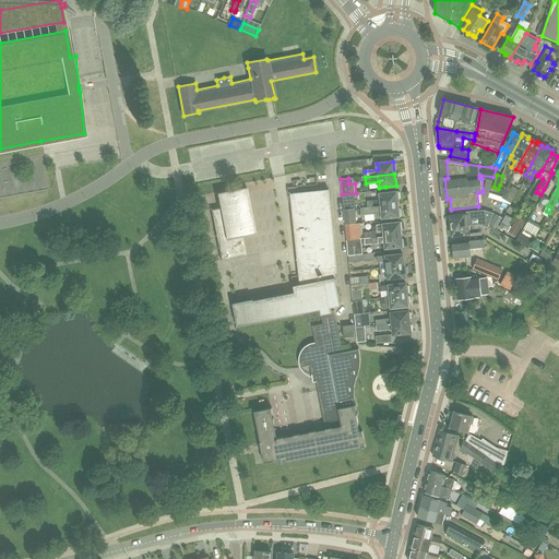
[(334,310),(332,311),(331,308),(341,306),(341,307),(342,306),(335,277),(334,273),(337,273),(329,190),(318,191),(318,185),(294,187),(287,188),(288,194),(292,194),(300,276),(302,276),(304,284),(298,285),(294,286),(295,293),(253,300),(253,299),(235,302),(233,304),(237,326),(238,326),(238,325),(298,314),(318,310),(321,310),(323,324),(312,326),(316,343),(314,343),(312,343),(311,343),(310,344),(307,345),(305,347),(304,348),(302,351),(301,353),(300,355),(299,357),(299,360),(299,361),(299,363),(299,364),(300,366),(300,367),(313,365),(314,370),(316,375),(312,375),(313,382),(317,382),(326,429),(277,438),(272,408),(254,412),(264,463),(282,460),(282,464),(366,448),(363,431),(359,431),(358,425),(357,415),(356,405),(354,406),(353,400),(355,400),(354,395),(354,392),(354,389),(355,385),(356,381),(356,379),(358,373),(359,370),(359,368),(360,365),(360,363),(360,360),(360,358),(360,354),(359,351),(359,348),(358,348),(358,349),(343,353),(334,310)]
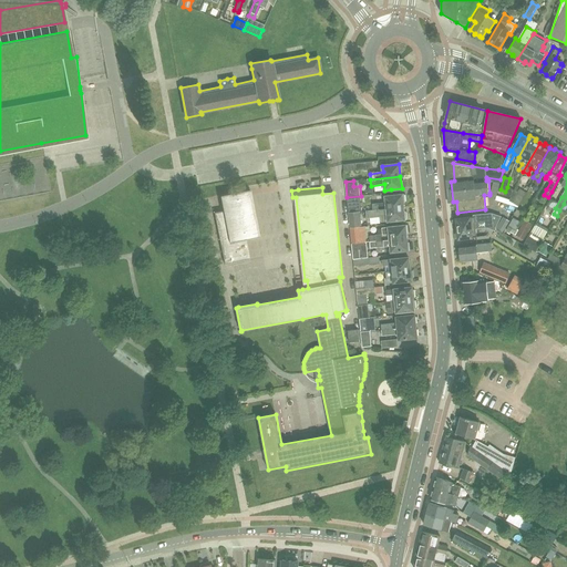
[(512,197),(515,189),(507,187),(505,192),(505,195),(512,197)]
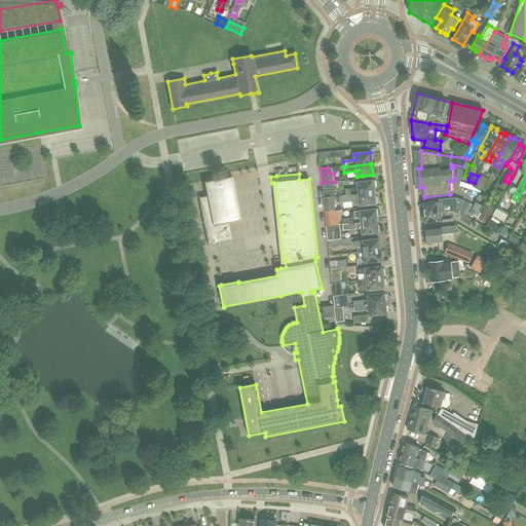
[(478,176),(475,183),(473,185),(482,190),(488,179),(481,175),(480,178),(478,176)]
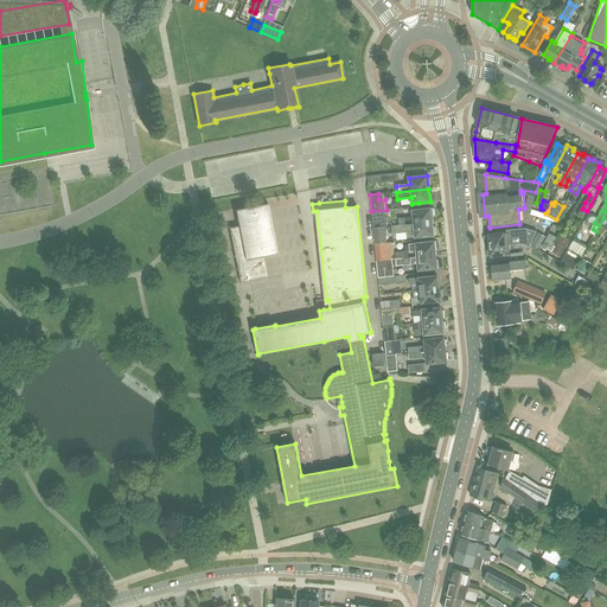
[(236,210),(240,225),(229,228),(240,283),(267,278),(267,276),(262,257),(278,254),(276,253),(276,254),(266,204),(267,204),(267,203),(259,205),(236,210)]
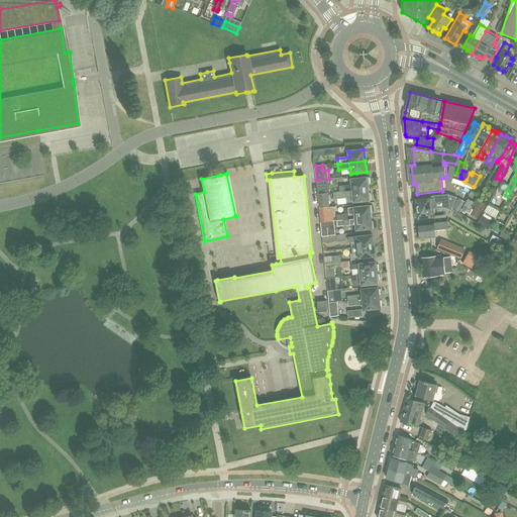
[(340,192),(368,189),(367,178),(351,180),(352,185),(340,187),(340,192)]
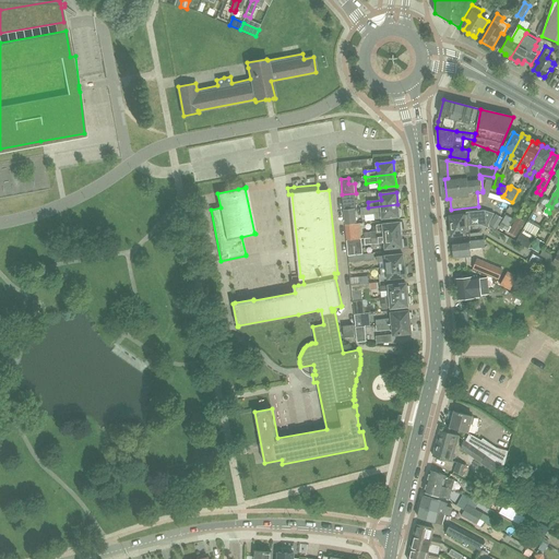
[(342,194),(344,210),(355,209),(358,209),(356,193),(342,194)]
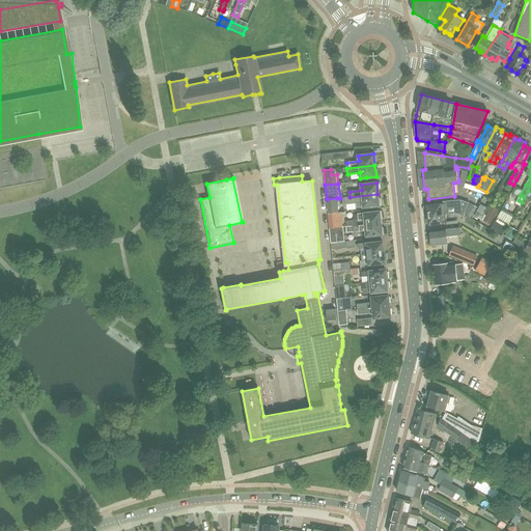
[(358,207),(369,206),(380,205),(378,194),(350,197),(343,198),(343,204),(357,203),(358,207)]
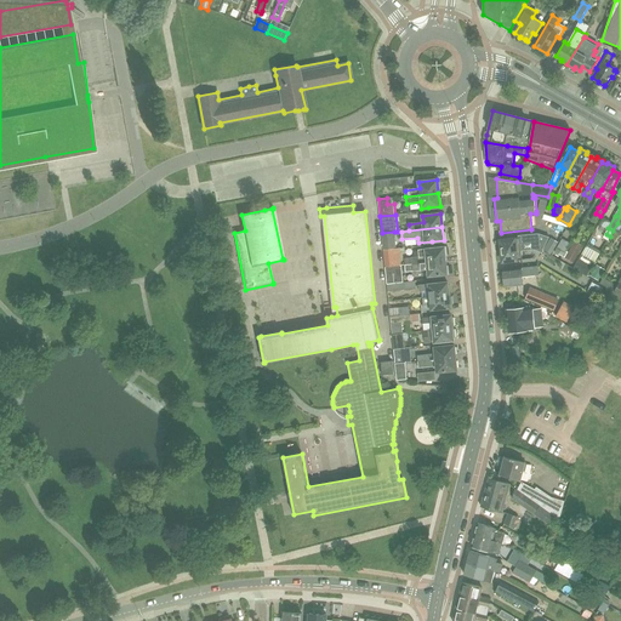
[(382,233),(383,250),(396,249),(394,232),(382,233)]
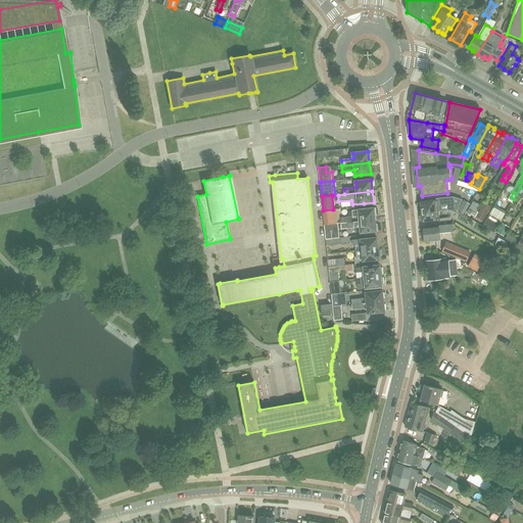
[(423,221),(439,219),(438,209),(449,209),(455,211),(456,209),(461,199),(455,196),(435,198),(435,201),(421,202),(423,221)]
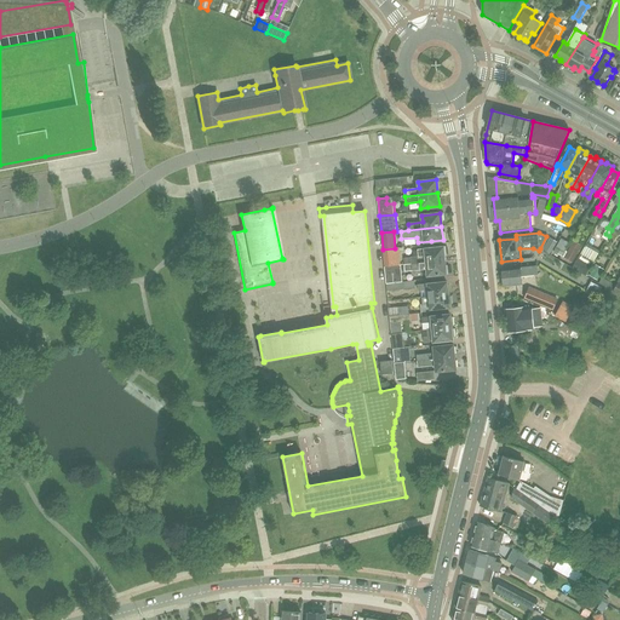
[(569,246),(561,241),(555,252),(563,257),(569,246)]
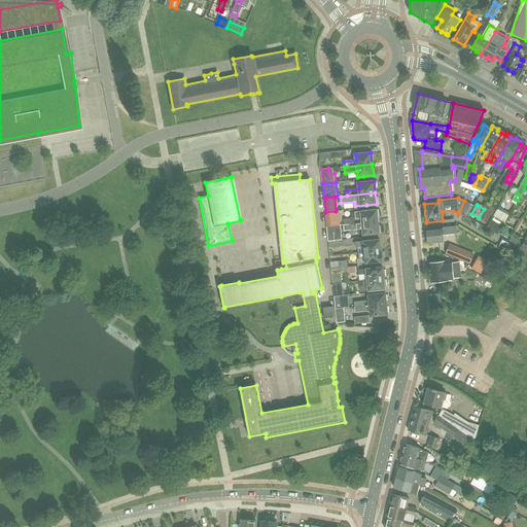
[(494,210),(495,208),(490,206),(488,205),(485,210),(483,214),(480,219),(487,223),(494,210)]
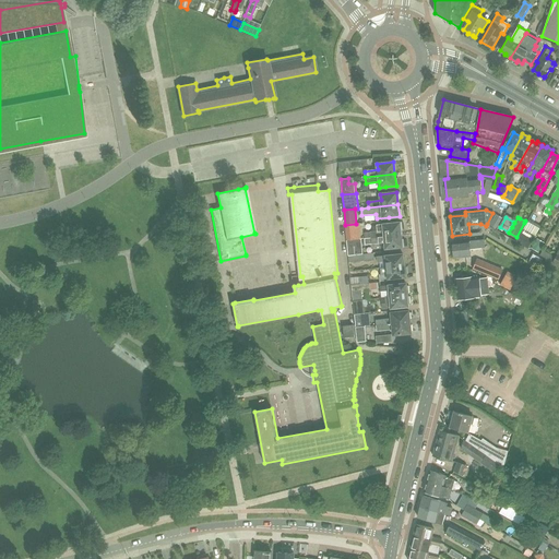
[(366,238),(401,235),(400,223),(383,225),(377,225),(378,232),(365,233),(366,238)]
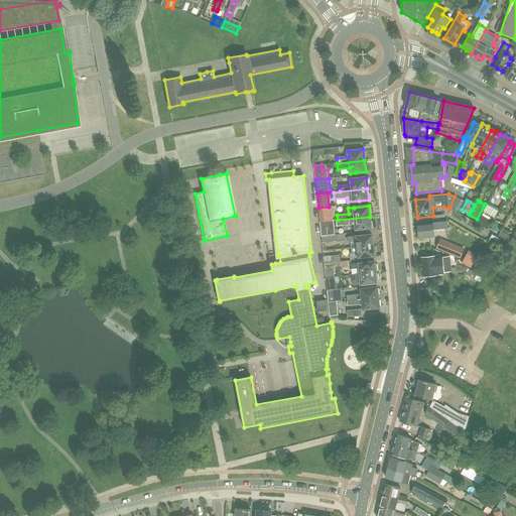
[(332,221),(332,213),(331,207),(329,207),(318,208),(319,222),(328,221),(332,221)]
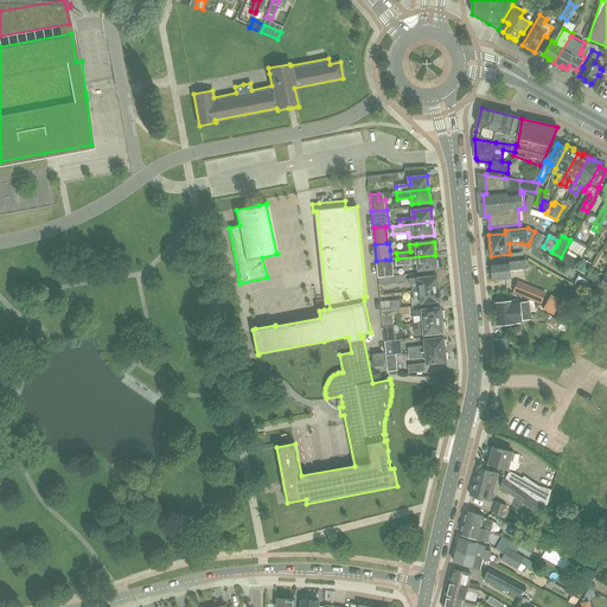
[(582,255),(568,248),(560,262),(574,270),(582,255)]
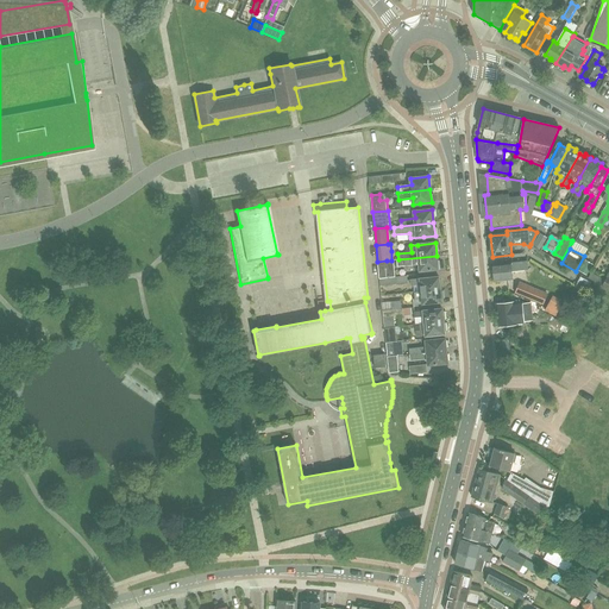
[(420,271),(426,270),(438,269),(437,256),(399,259),(399,267),(406,265),(420,264),(420,271)]
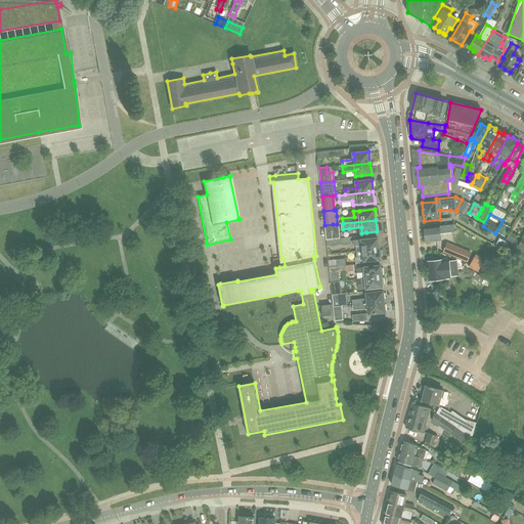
[(510,226),(503,223),(497,232),(505,235),(510,226)]
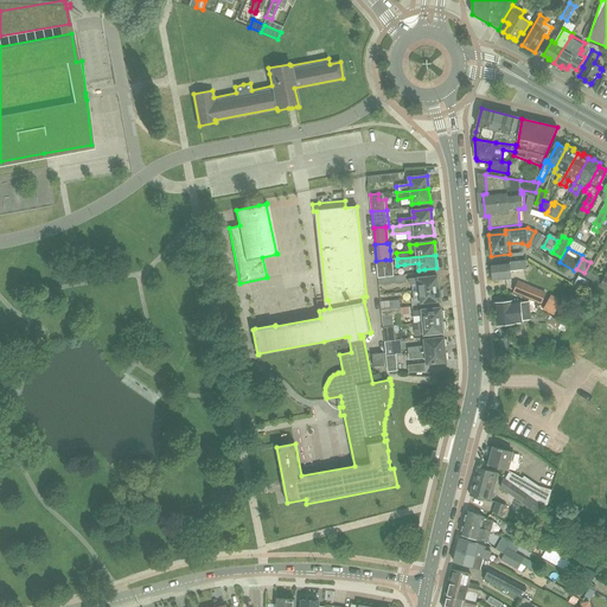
[(378,276),(388,276),(385,260),(376,261),(378,276)]
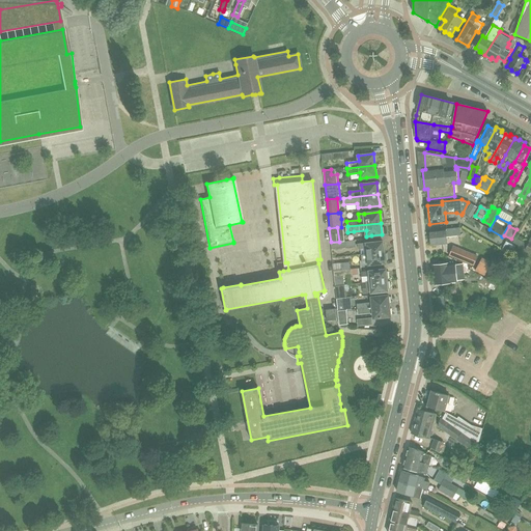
[(447,236),(451,236),(463,235),(462,228),(445,229),(430,230),(431,246),(447,244),(447,236)]
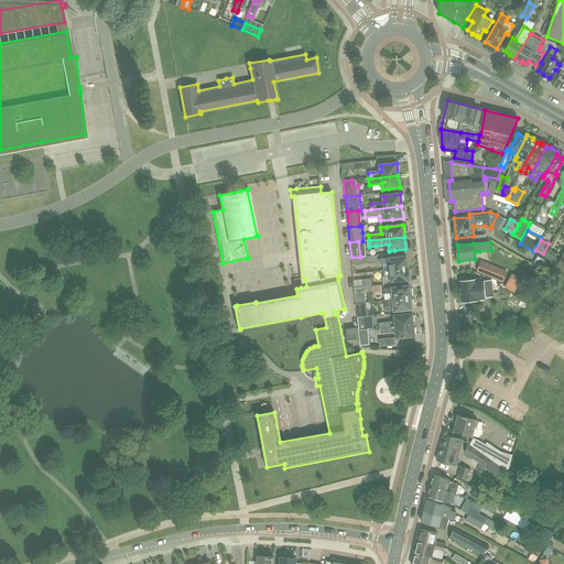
[(557,264),(559,264),(561,260),(549,252),(545,258),(551,261),(557,264)]
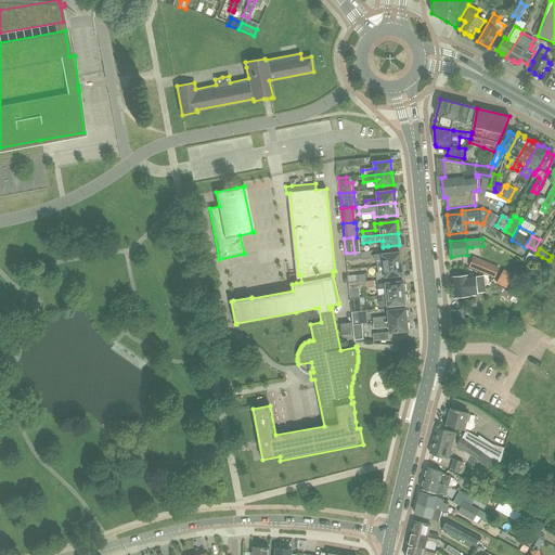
[(346,253),(346,260),(373,257),(372,250),(355,253),(346,253)]
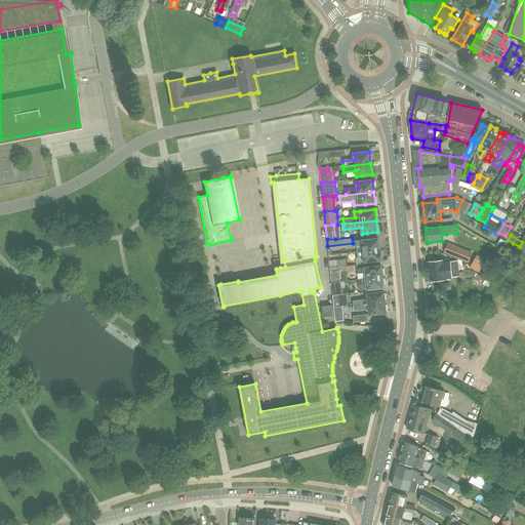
[(510,243),(498,237),(494,244),(506,250),(510,243)]
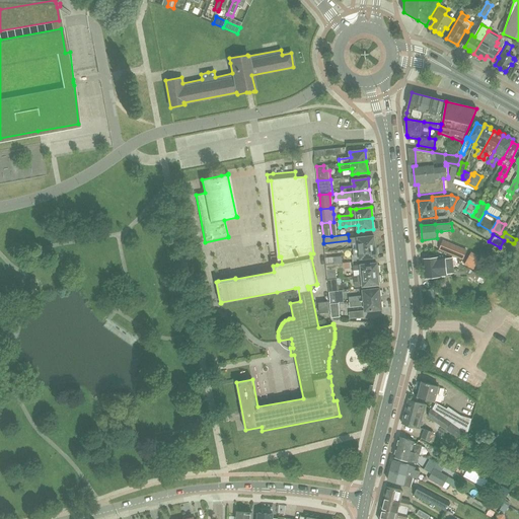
[(354,248),(375,246),(374,236),(350,238),(351,243),(354,243),(354,248)]
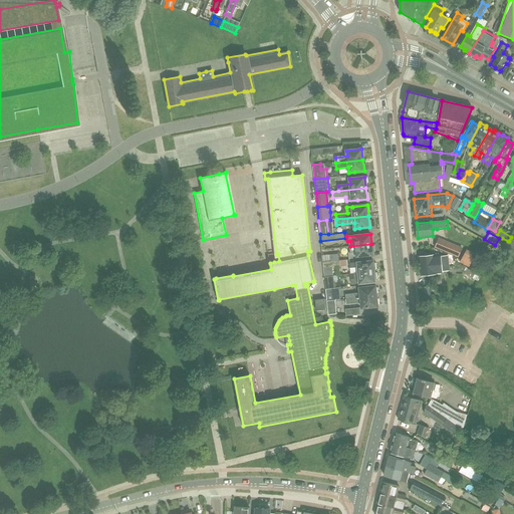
[(434,247),(458,257),(462,248),(438,238),(434,247)]
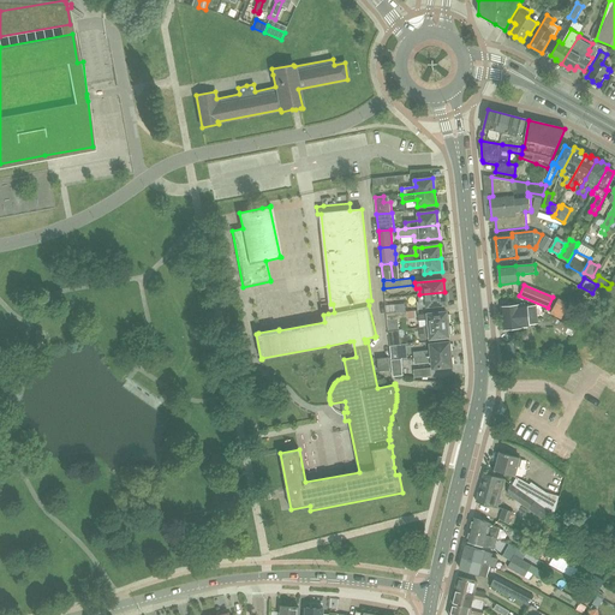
[(418,308),(434,306),(446,305),(445,292),(419,294),(421,302),(417,303),(418,308)]
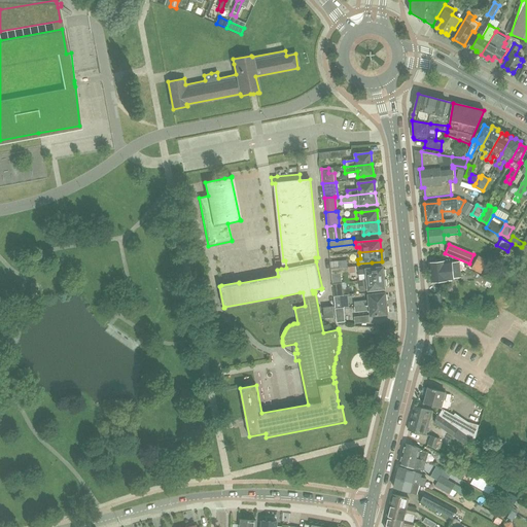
[(472,268),(482,272),(488,261),(479,256),(472,268)]
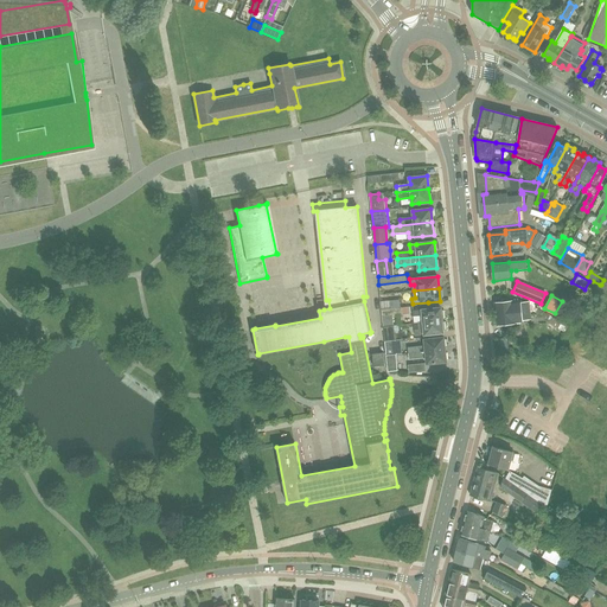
[(382,311),(391,310),(391,300),(381,301),(382,311)]
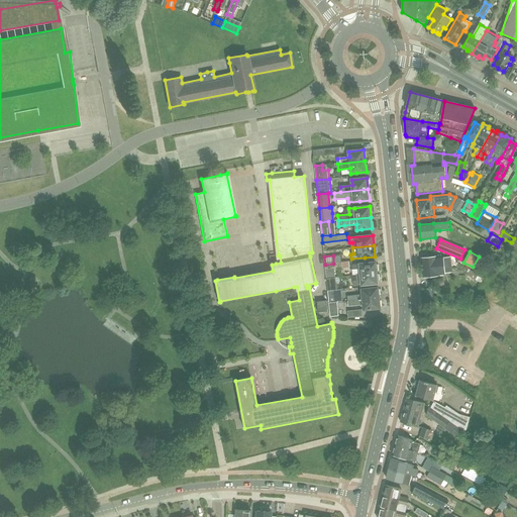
[(445,273),(452,272),(450,257),(444,257),(443,256),(437,256),(431,256),(421,257),(423,277),(438,276),(438,275),(445,274),(445,273)]
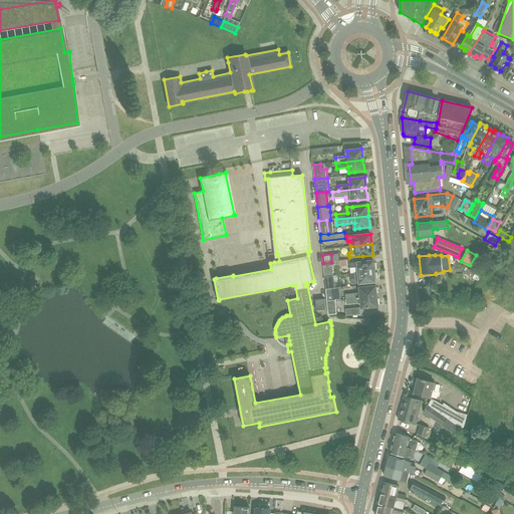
[(323,263),(323,269),(341,267),(340,261),(331,262),(323,263)]
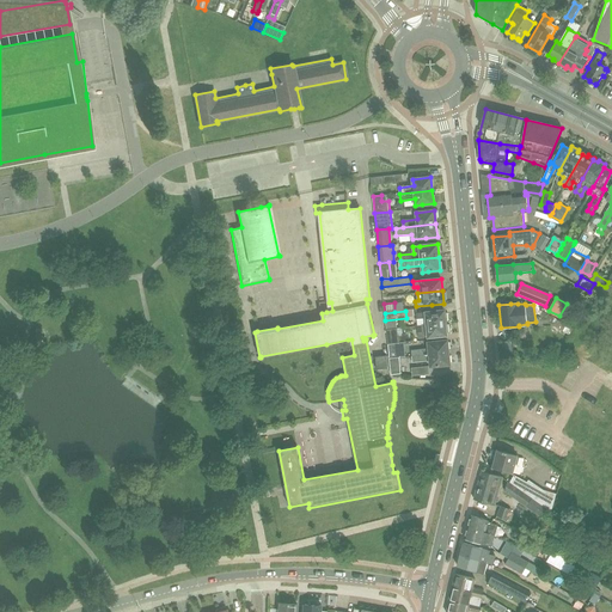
[(427,325),(446,323),(445,311),(416,313),(417,319),(426,318),(427,325)]
